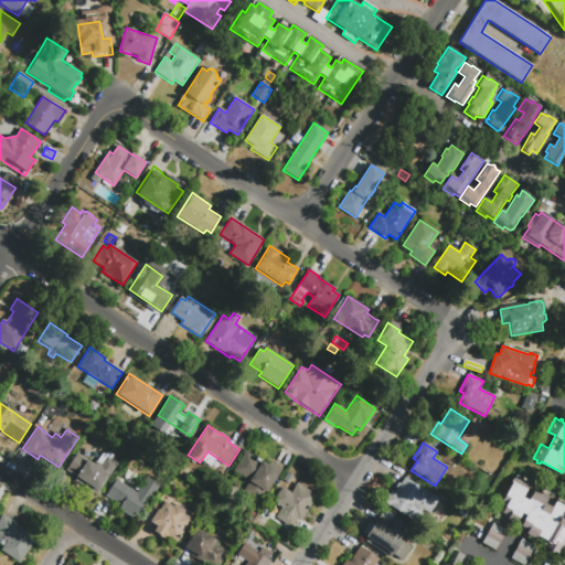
[(241,488),(246,479),(233,470),(246,451),(279,473),(267,492),(265,491),(258,500),(241,488)]
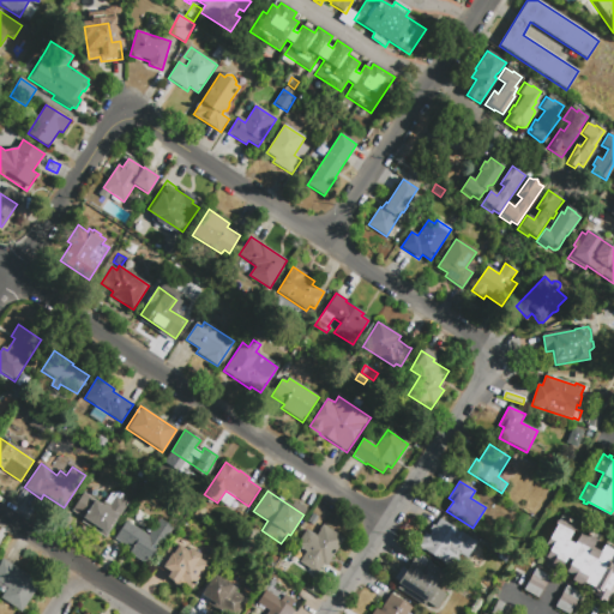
[(72,510),(84,493),(101,504),(103,500),(106,501),(110,494),(118,492),(122,494),(121,498),(128,503),(107,537),(106,537),(80,521),(83,517),(72,510)]
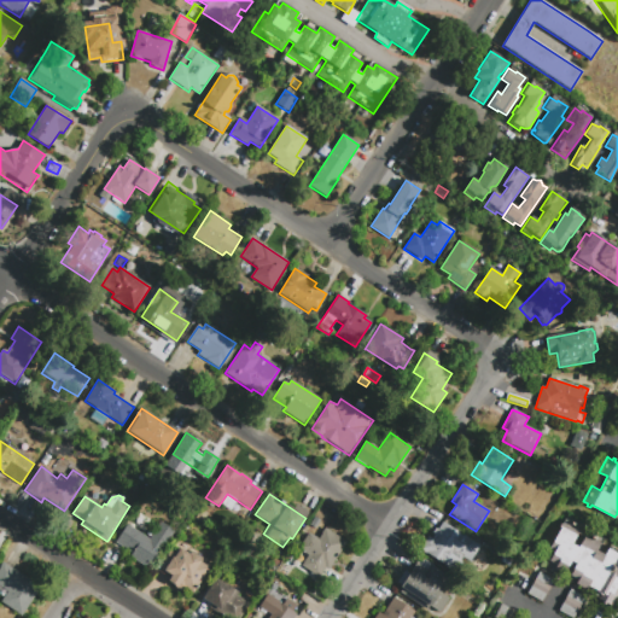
[(593,598),(596,592),(588,587),(586,592),(566,581),(575,564),(573,564),(566,576),(554,570),(555,566),(548,563),(553,553),(548,551),(565,520),(581,528),(576,536),(582,540),(587,530),(602,538),(596,552),(604,555),(608,547),(617,551),(617,553),(617,555),(617,581),(616,584),(617,586),(617,595),(612,607),(593,598)]
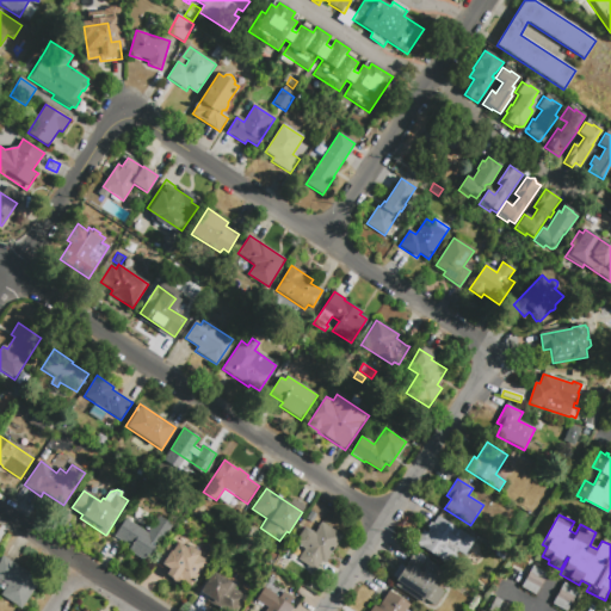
[(113,536),(125,519),(148,534),(159,516),(172,524),(147,563),(128,551),(130,547),(113,536)]
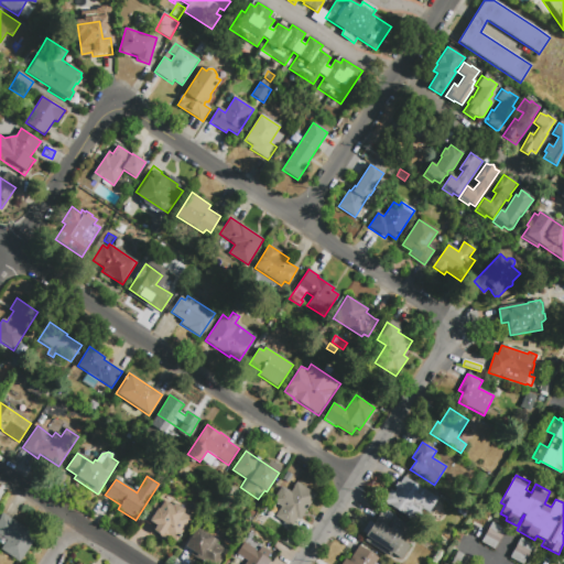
[(382,502),(391,489),(394,491),(397,488),(394,487),(397,483),(399,484),(404,476),(438,498),(429,512),(423,509),(421,512),(423,514),(418,524),(382,502)]
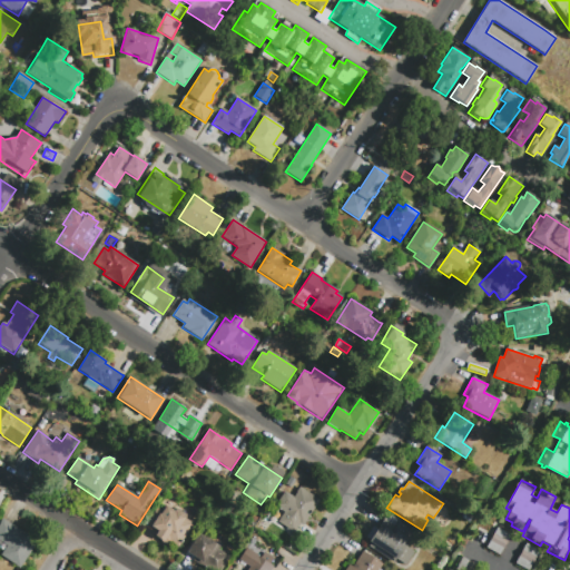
[(294,532),(278,522),(284,512),(275,507),(285,492),(294,498),(301,488),(320,500),(303,526),(300,523),(294,532)]
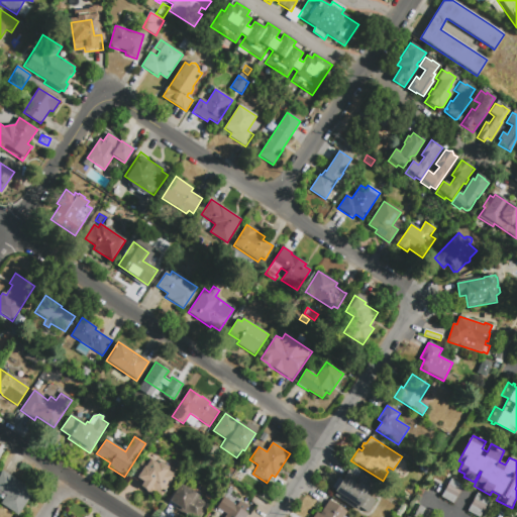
[(150,458),(158,463),(160,463),(162,463),(165,464),(167,468),(168,471),(175,476),(168,485),(170,486),(170,489),(168,492),(165,494),(163,494),(161,494),(158,494),(156,492),(149,492),(139,486),(142,481),(136,477),(144,466),(145,467),(150,458)]
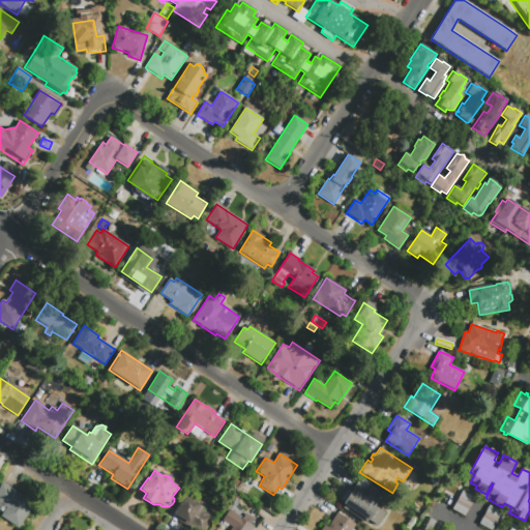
[(432,474),(439,478),(435,484),(428,480),(432,474)]
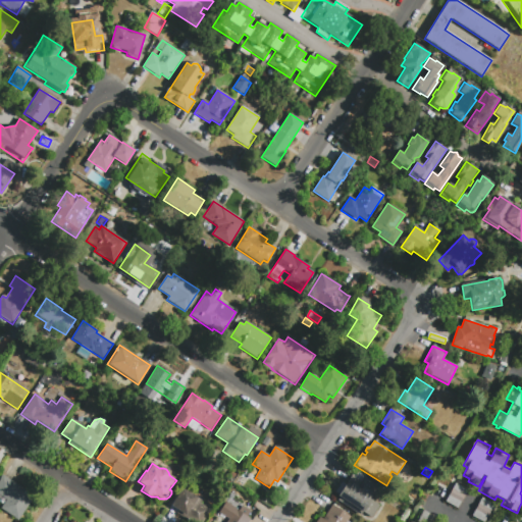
[(334,500),(335,498),(335,497),(336,494),(334,493),(343,482),(346,484),(347,482),(347,483),(355,471),(366,478),(378,486),(370,499),(380,506),(371,518),(363,513),(360,516),(334,500)]
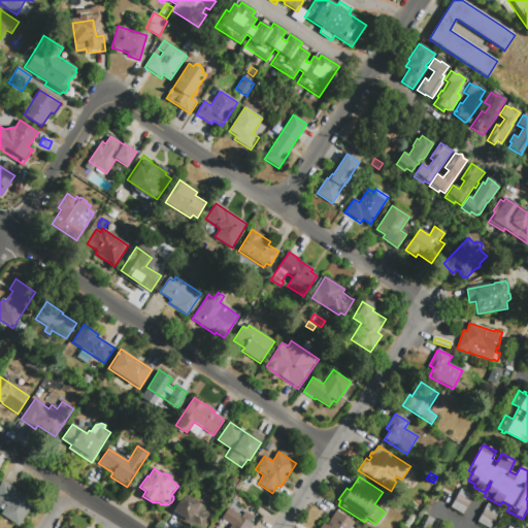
[(0,484),(2,481),(35,501),(20,526),(1,514),(2,512),(4,508),(0,505),(0,484)]
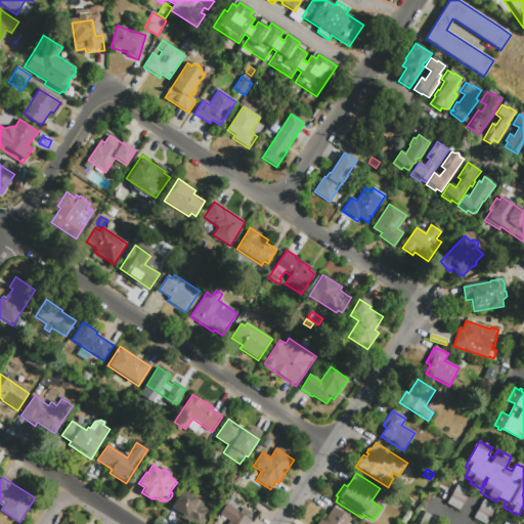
[(459,511),(447,504),(457,485),(469,492),(459,511)]
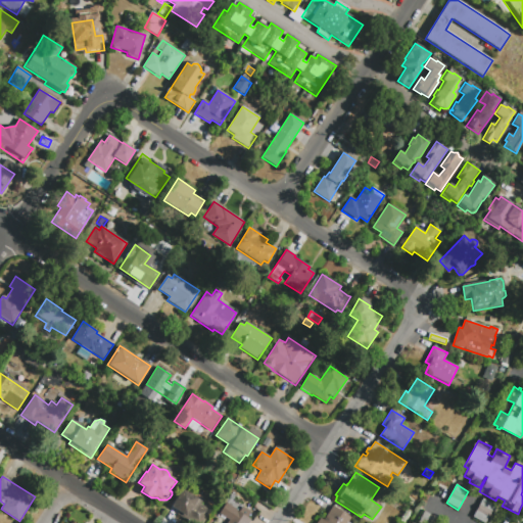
[(171,506),(181,488),(202,503),(200,505),(211,512),(203,522),(188,522),(177,515),(179,512),(171,506)]
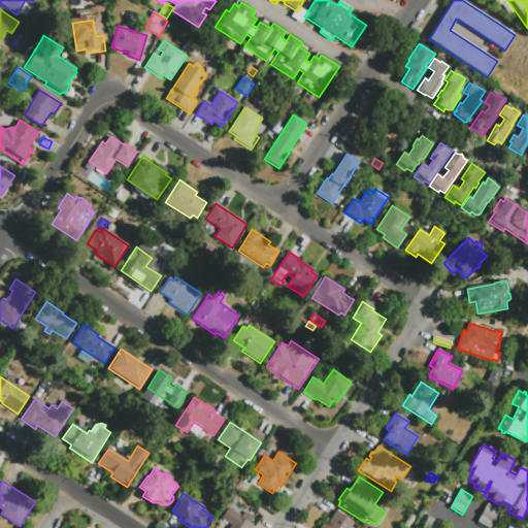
[(487,503),(499,510),(489,527),(487,527),(477,523),(487,503)]
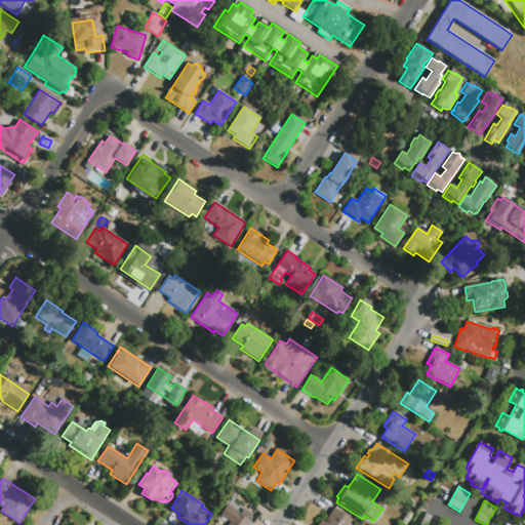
[(228,524),(230,523),(220,517),(228,506),(241,514),(243,510),(252,515),(249,520),(252,521),(249,524),(228,524)]
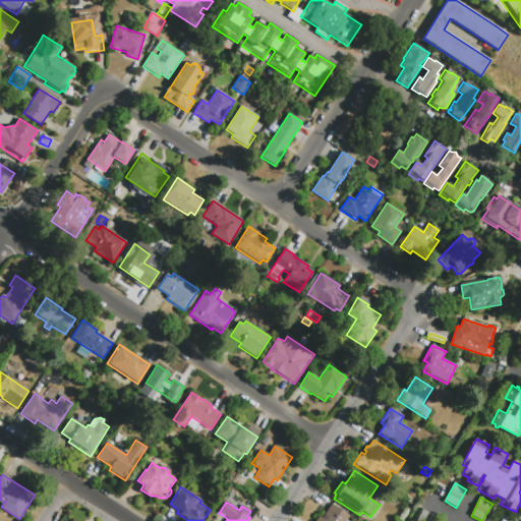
[(332,504),(350,515),(347,520),(348,520),(316,520),(320,517),(323,518),(332,504)]
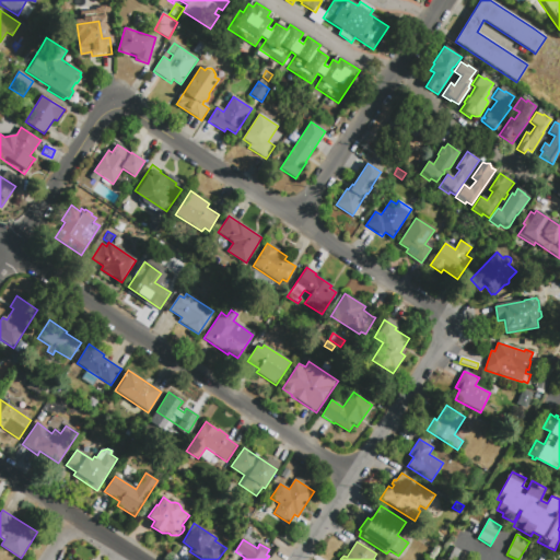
[(464,559),(446,559),(454,548),(467,555),(464,559)]
